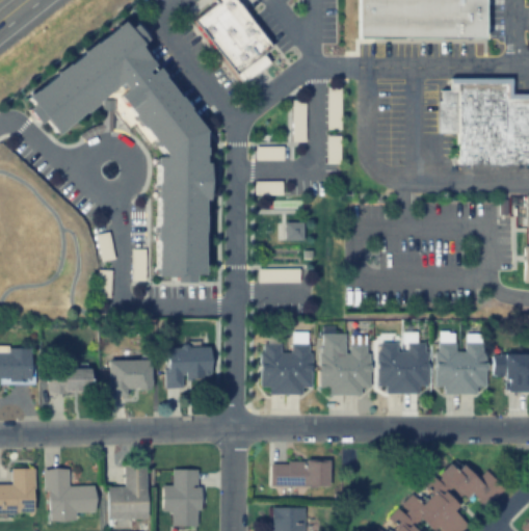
[(218,0),(192,21),(243,84),(271,62),(264,53),(272,47),(235,0),(218,0)]
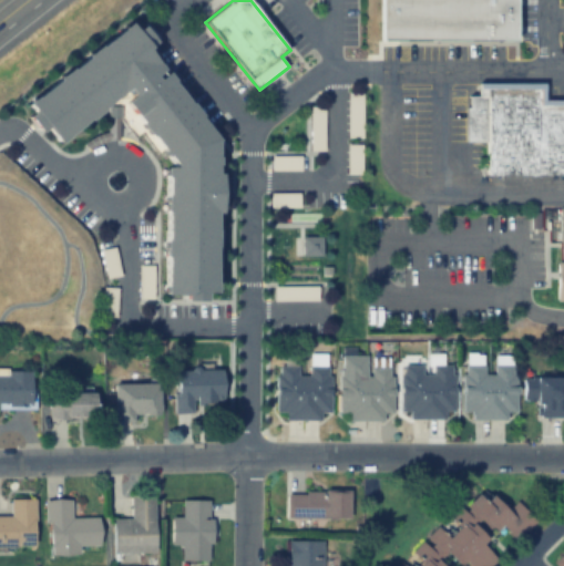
[(522,38),(522,0),(385,0),(385,37),(522,38)]
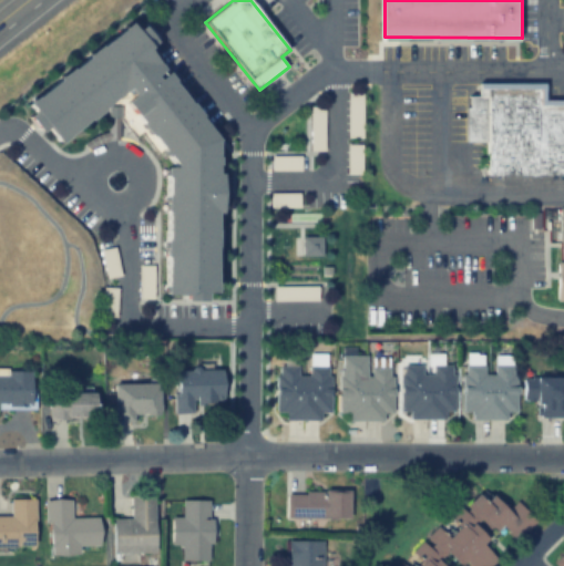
[(41,132),(67,147),(127,102),(178,174),(166,308),(218,308),(221,152),(132,34),(29,114),(41,132)]
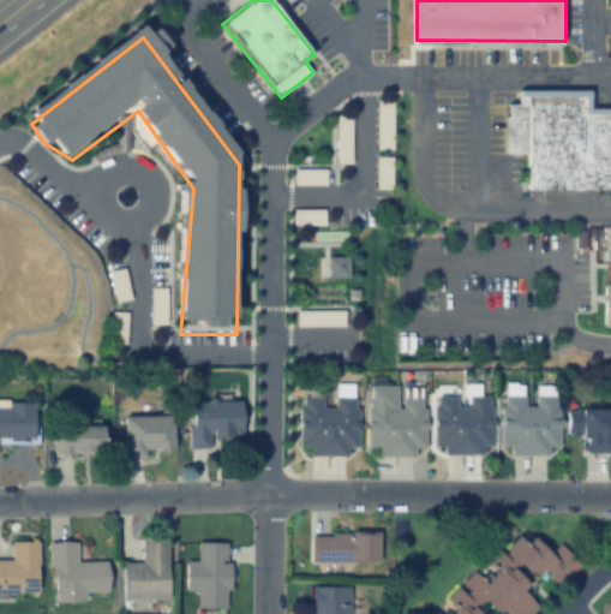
[(507,155),(532,154),(532,191),(610,190),(610,108),(594,108),(594,90),(521,91),(520,103),(511,103),(511,118),(507,118),(507,155)]
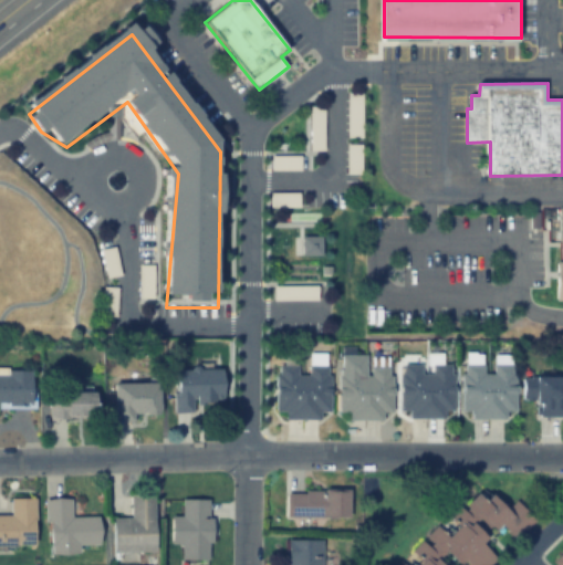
[(280,414),(289,414),(289,420),(333,419),(332,354),(311,354),(312,375),(301,375),(301,365),(279,365),(280,414)]
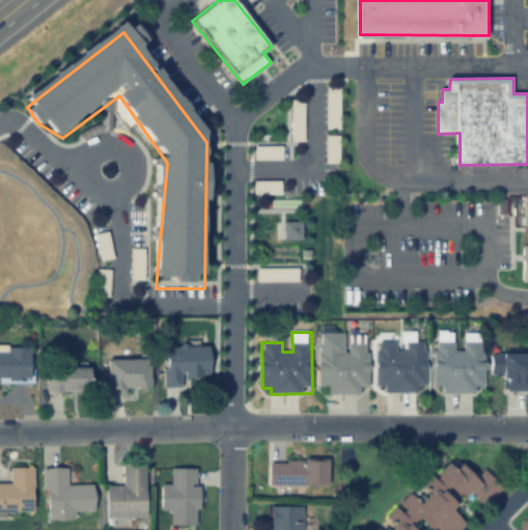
[(329,394),(370,394),(370,343),(355,343),(355,334),(321,333),(321,388),(329,388),(329,394)]
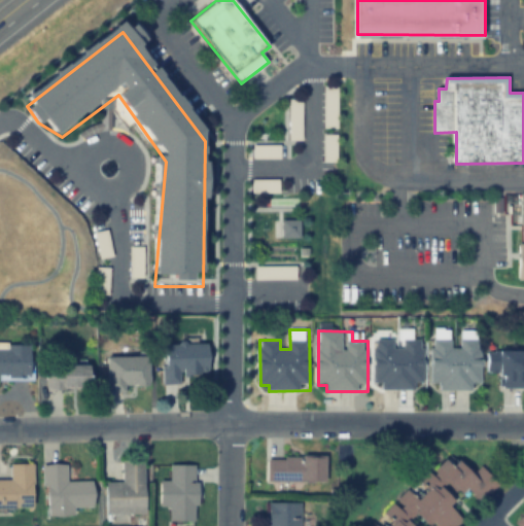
[(442,389),(482,390),(483,331),(463,331),(463,348),(454,348),(454,339),(433,339),(432,384),(442,384),(442,389)]
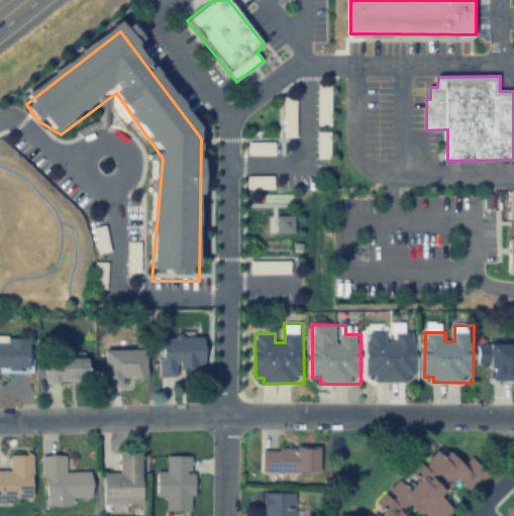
[(377,382),(417,382),(417,334),(389,334),(389,332),(368,332),(368,376),(377,376),(377,382)]
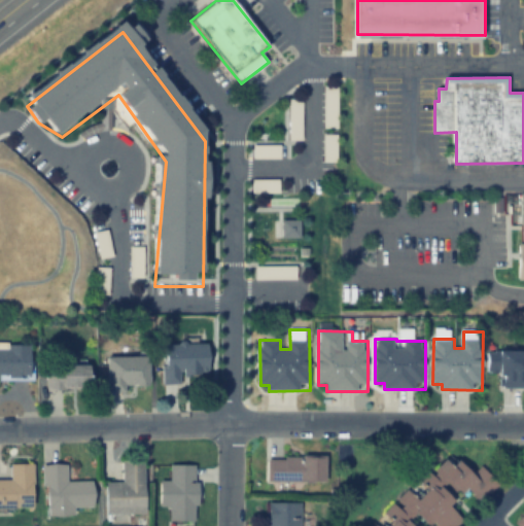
[(33,344),(0,344),(0,379),(33,379),(33,344)]
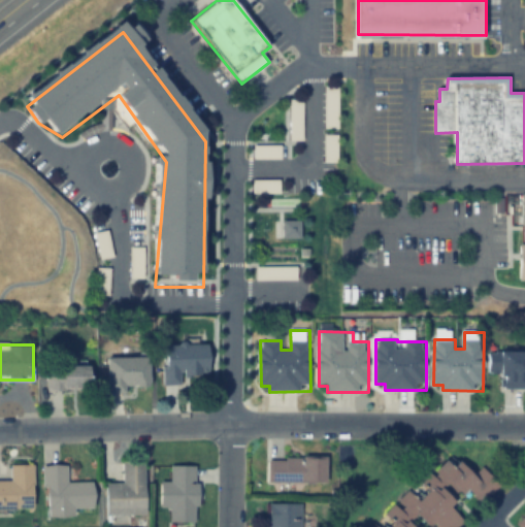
[(211,346),(165,346),(166,386),(183,385),(183,375),(212,374),(211,346)]
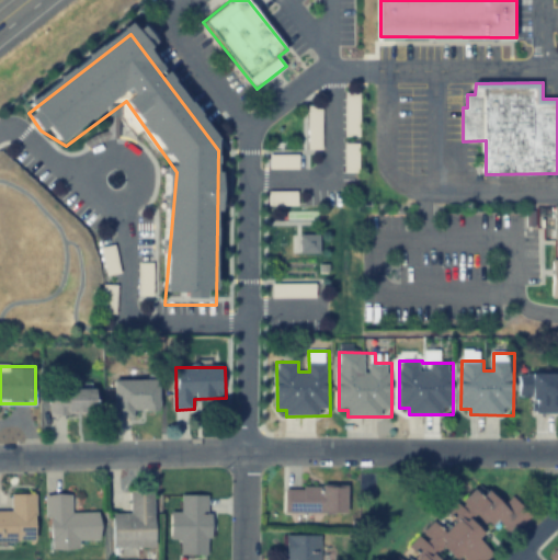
[(521,399),(535,399),(535,414),(557,413),(557,374),(521,374),(521,399)]
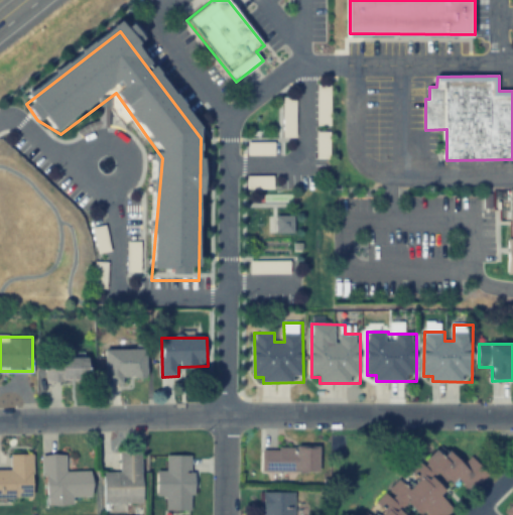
[(148,381),(148,349),(107,349),(107,381),(148,381)]
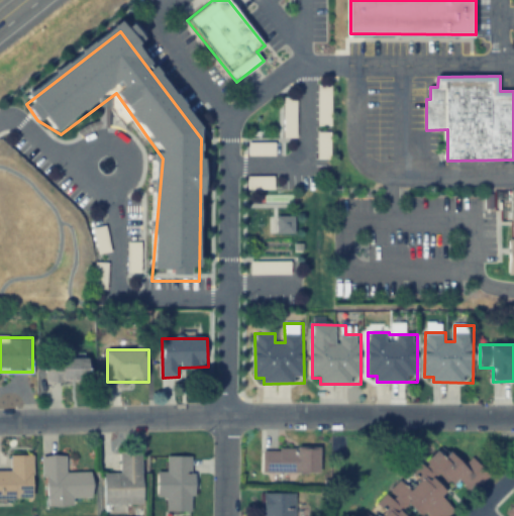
[(47,382),(92,382),(92,360),(47,360),(47,382)]
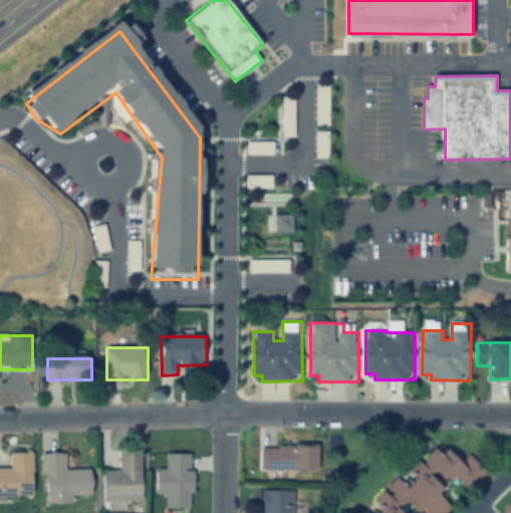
[(320,446),(262,446),(262,471),(320,471),(320,446)]
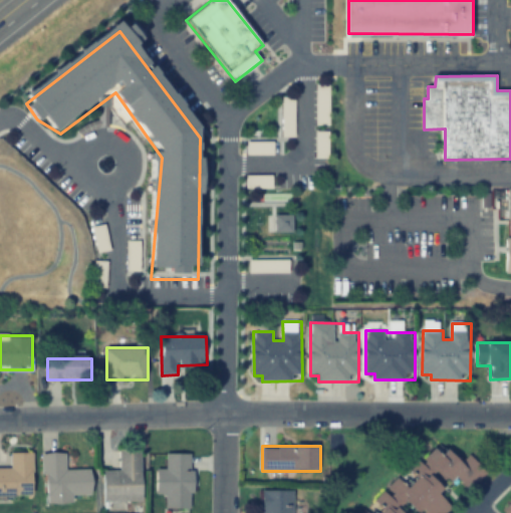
[(471,453),(488,471),(471,488),(458,475),(454,479),(450,475),(447,478),(439,470),(434,474),(447,486),(441,492),(454,505),(446,512),(430,512),(425,508),(421,512),(409,500),(402,506),(408,512),(360,512),(365,509),(369,512),(384,512),(391,506),(386,502),(384,504),(377,498),(386,490),(392,496),(398,490),(392,483),(399,476),(410,487),(421,475),(412,465),(421,455),(426,459),(438,447),(444,452),(450,447),(464,461),(471,453)]
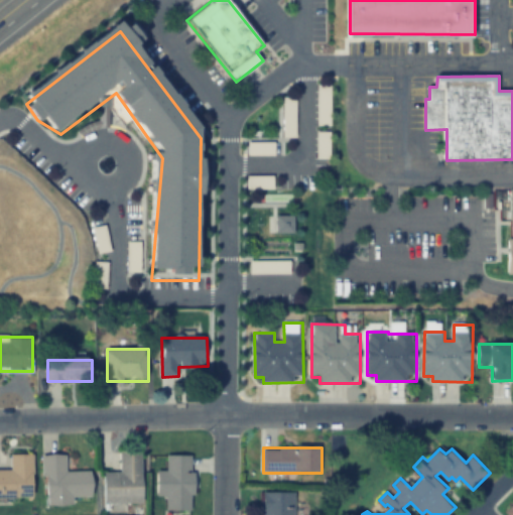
[(106,505),(144,504),(143,451),(122,451),(122,473),(106,473),(106,505)]
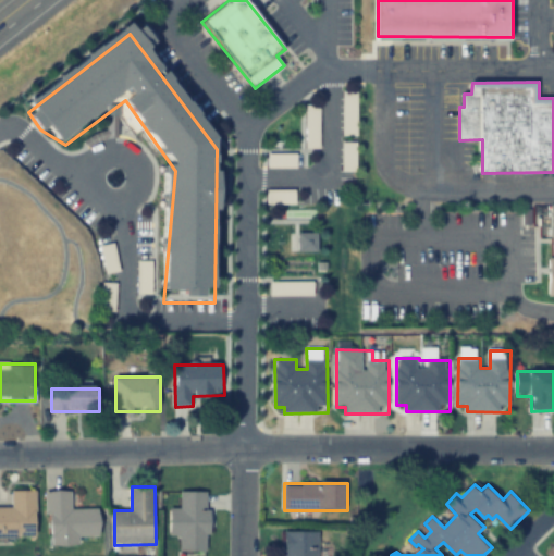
[(0,540),(37,541),(37,491),(13,491),(13,509),(0,508),(0,540)]
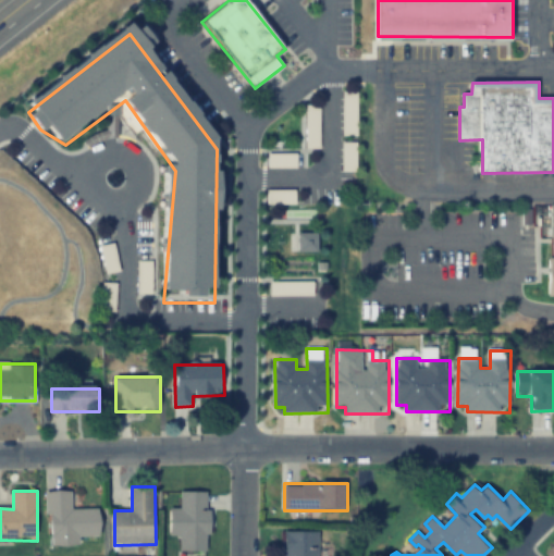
[(72,492),(49,492),(49,547),(81,546),(81,538),(101,538),(101,509),(72,509),(72,492)]
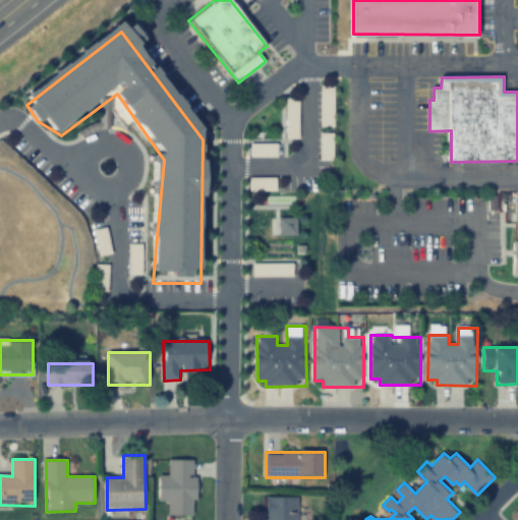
[(161,475),(161,502),(171,503),(170,515),(196,516),(197,460),(171,460),(170,476),(161,475)]
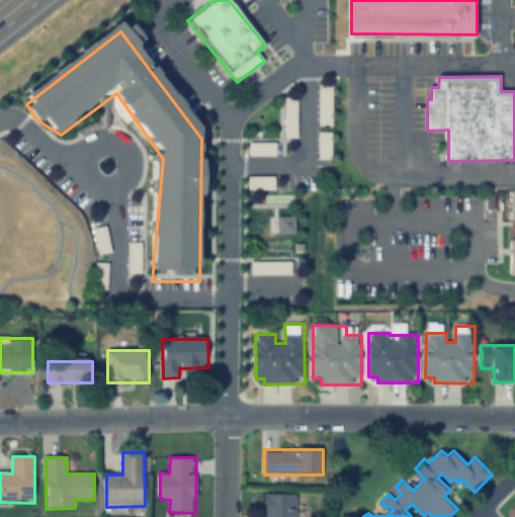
[(266,494),(265,516),(296,516),(297,494),(266,494)]
